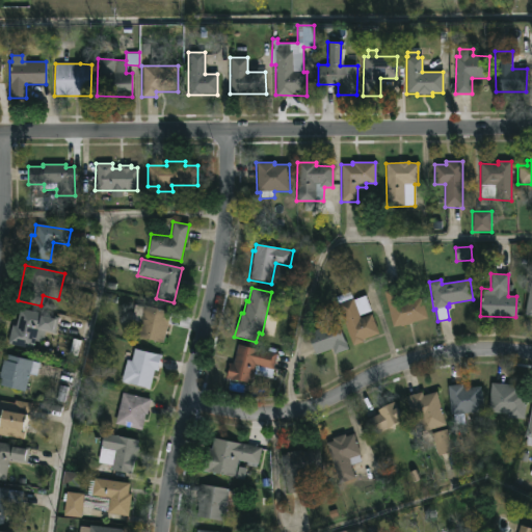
[(400,288),(404,302),(422,298),(428,321),(392,329),(383,292),(400,288)]
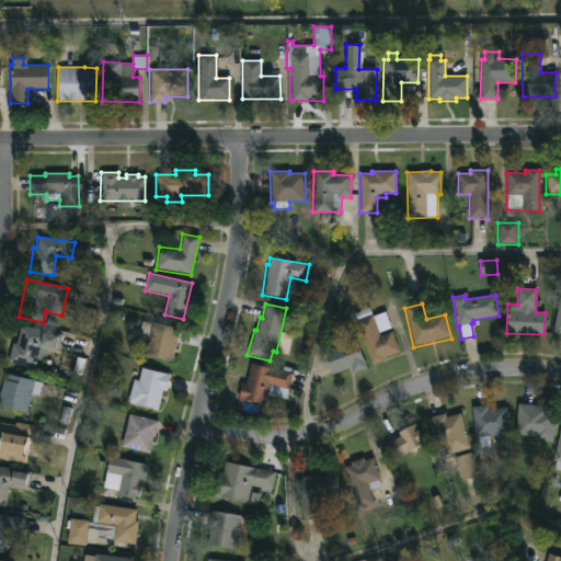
[(385,312),(390,329),(378,333),(379,335),(391,331),(399,352),(381,358),(384,362),(371,366),(356,321),(385,312)]
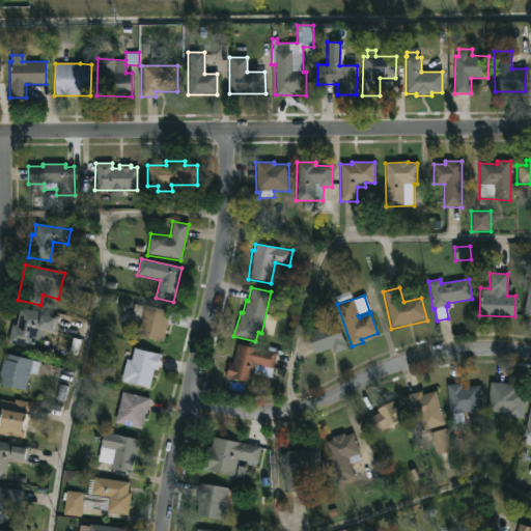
[(134,304),(143,307),(143,305),(170,312),(162,343),(135,337),(139,322),(130,319),(134,304)]
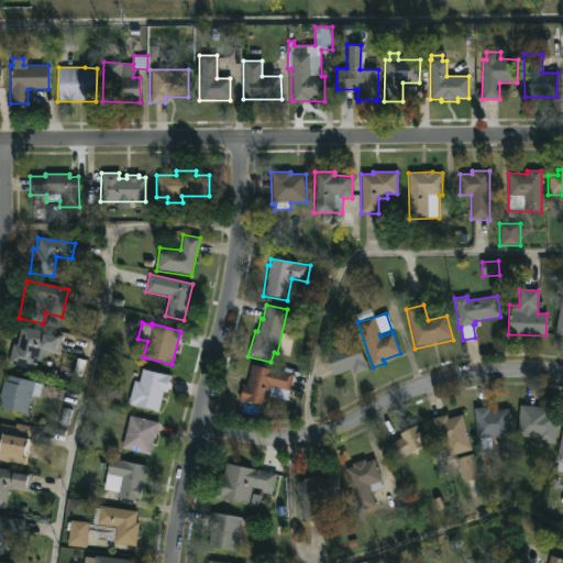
[(62,335),(57,353),(46,351),(44,363),(35,361),(33,370),(7,364),(11,344),(15,345),(20,327),(62,335)]
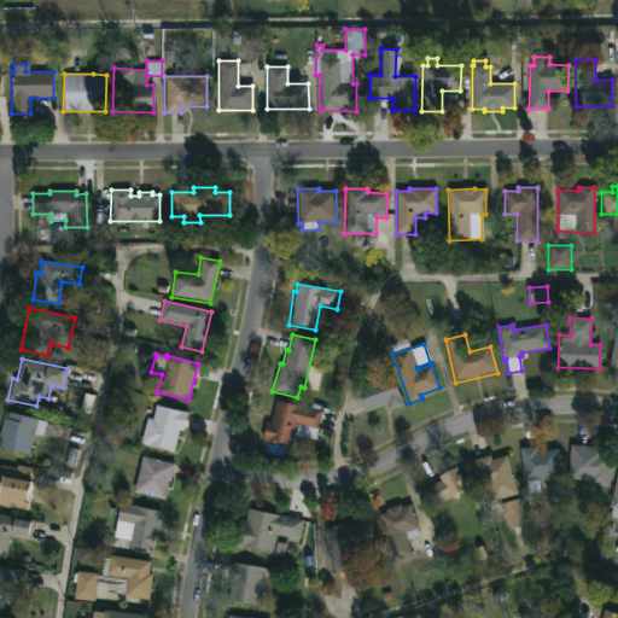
[(378,371),(380,378),(391,374),(403,407),(388,412),(386,406),(366,413),(356,388),(369,382),(367,375),(378,371)]
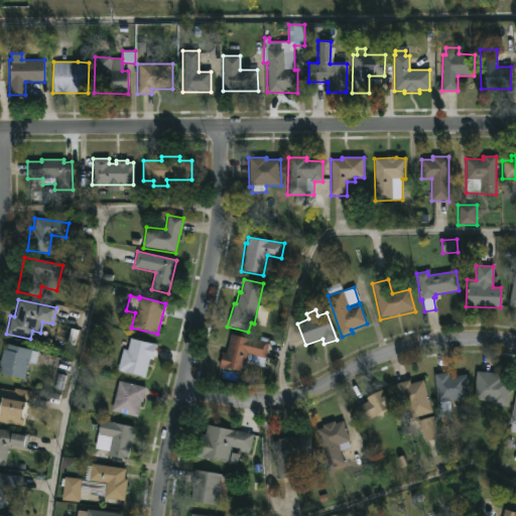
[(268,344),(262,369),(245,365),(243,373),(218,367),(222,353),(225,354),(230,334),(268,344)]
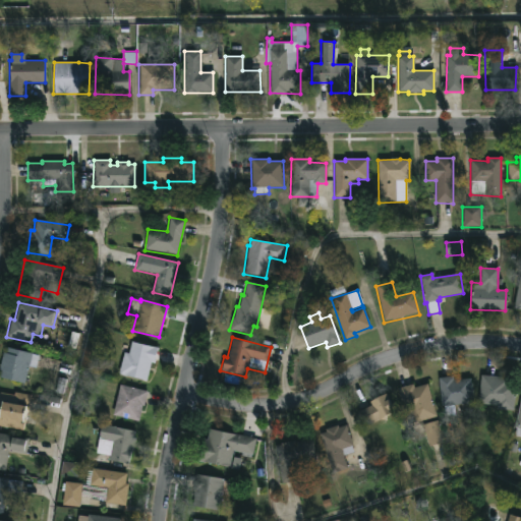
[(158,349),(154,363),(152,362),(146,383),(118,374),(124,352),(128,353),(131,342),(158,349)]
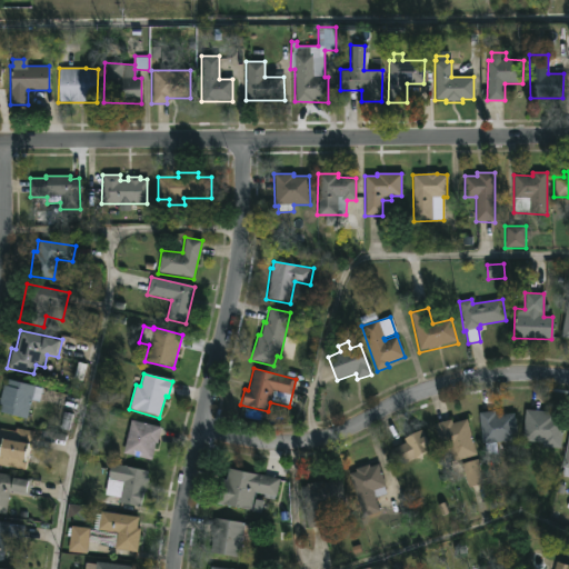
[(35,386),(42,389),(39,401),(31,399),(27,419),(0,412),(0,409),(1,406),(0,405),(0,395),(2,386),(6,386),(7,379),(35,386)]
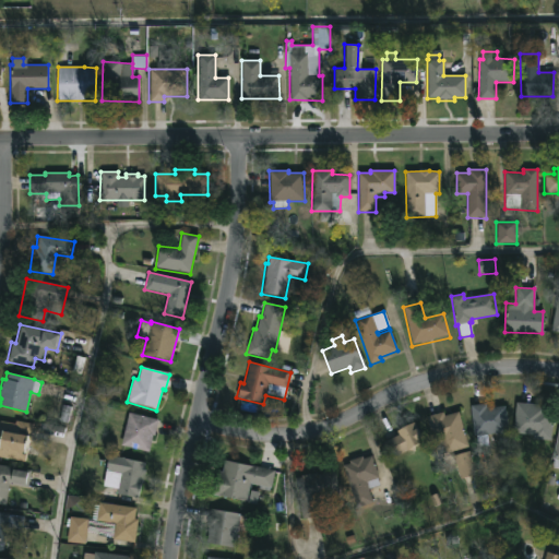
[(552,409),(550,442),(532,440),(533,436),(513,433),(515,403),(546,405),(546,409),(552,409)]
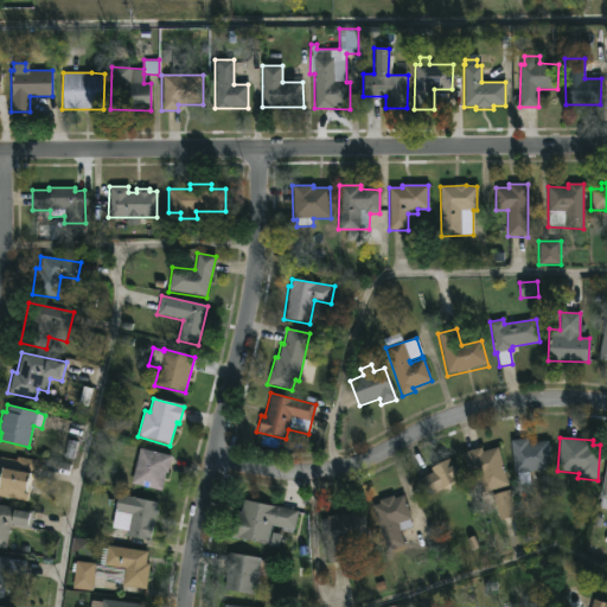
[(528,439),(528,442),(548,441),(550,470),(530,471),(530,483),(518,483),(518,472),(513,472),(511,440),(528,439)]
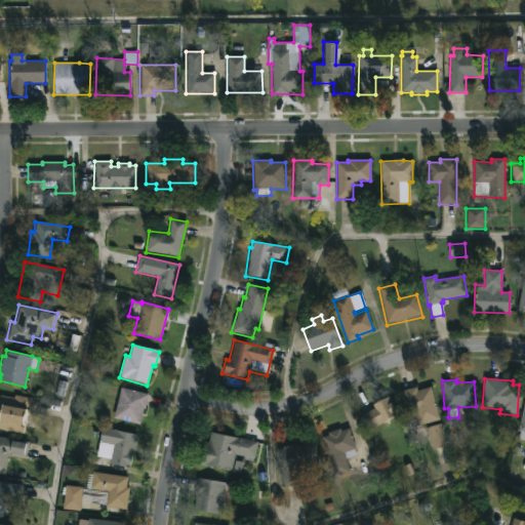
[(431,387),(440,420),(411,429),(400,391),(416,387),(417,390),(431,387)]
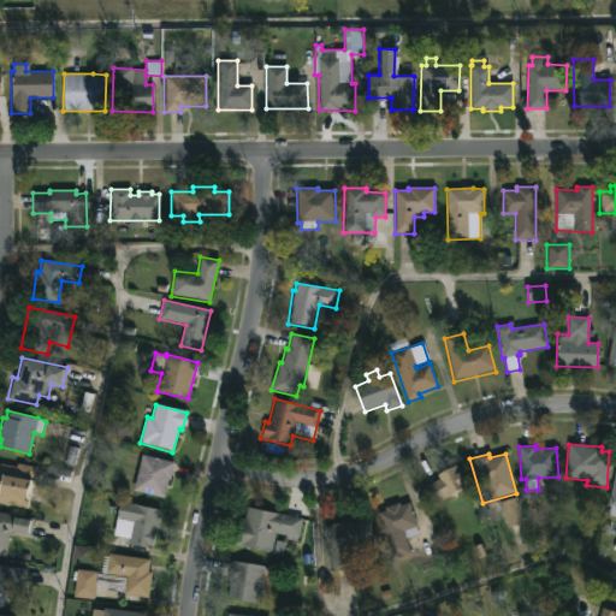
[(173,463),(163,499),(131,491),(141,455),(173,463)]
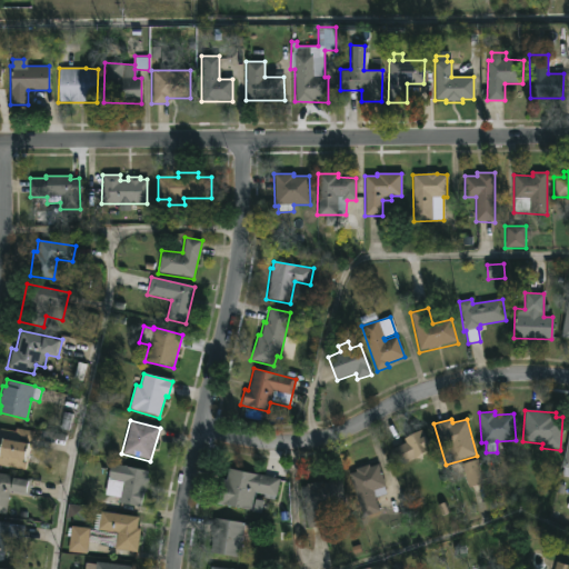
[(0,429),(15,432),(15,428),(33,432),(30,449),(23,447),(21,462),(27,463),(25,470),(0,465),(0,429)]
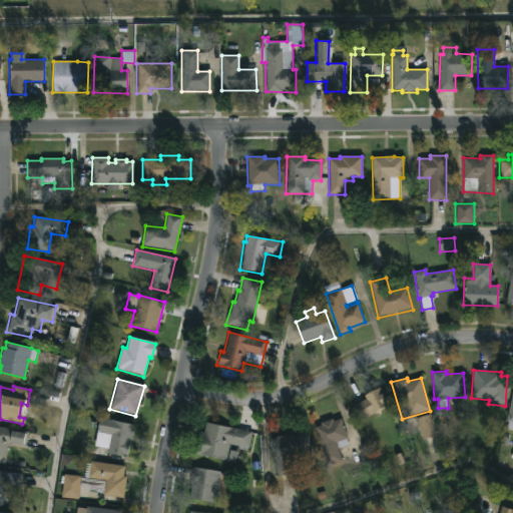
[(389,407),(359,420),(353,405),(366,400),(364,396),(381,388),(389,407)]
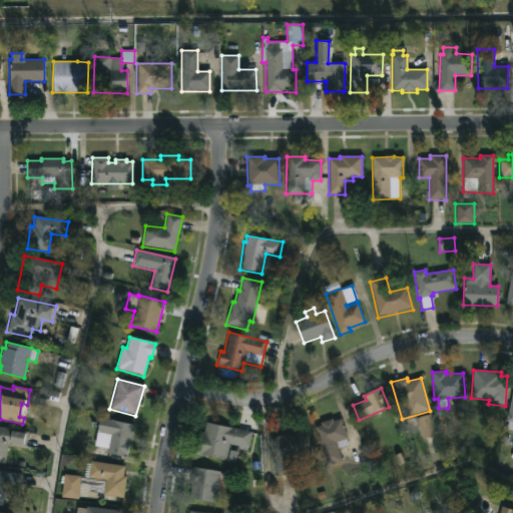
[(437,436),(422,440),(416,419),(432,415),(437,436)]
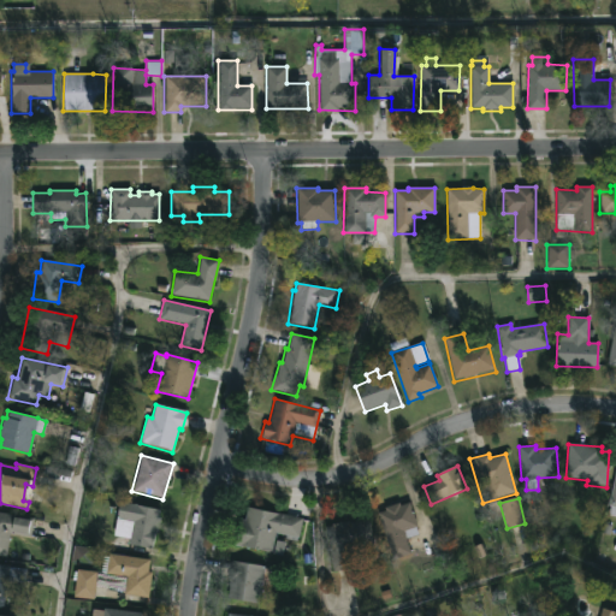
[(160,509),(152,550),(126,545),(131,522),(114,520),(118,502),(160,509)]
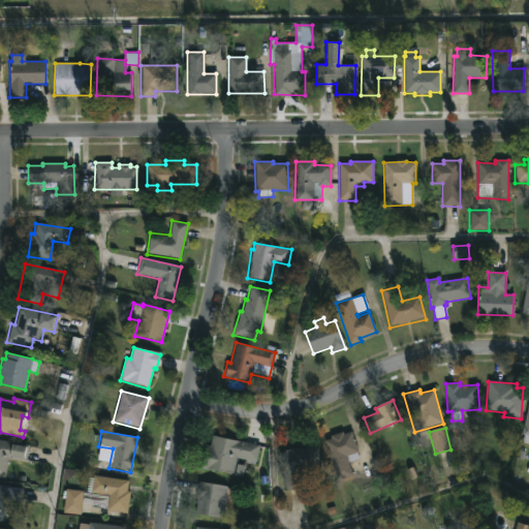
[(351,432),(360,460),(347,464),(349,470),(335,475),(323,441),(330,439),(330,436),(341,432),(342,435),(351,432)]
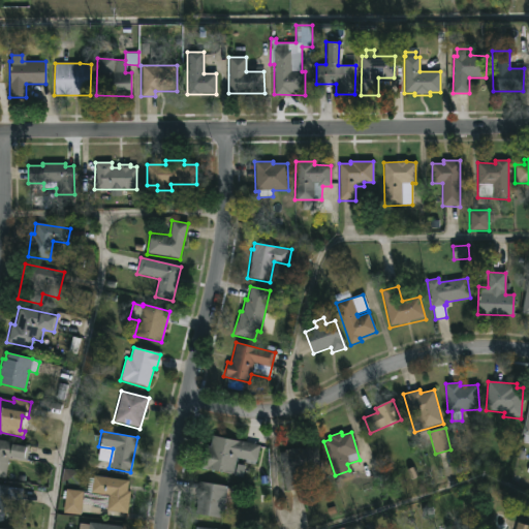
[(259,445),(255,463),(237,459),(232,475),(200,469),(206,445),(210,446),(212,436),(259,445)]
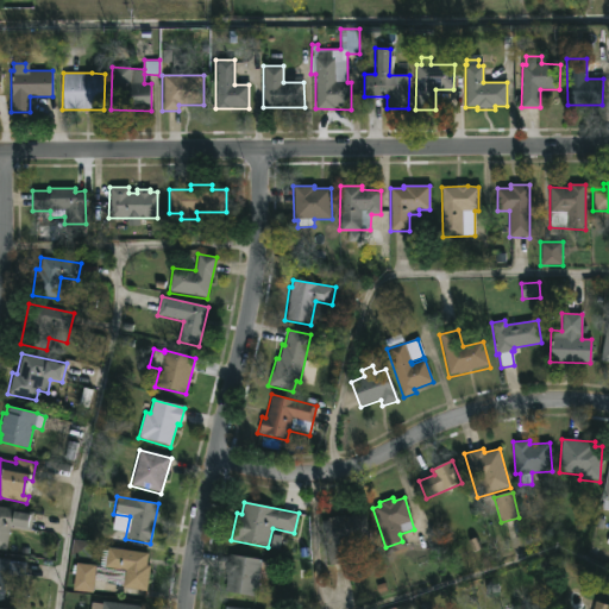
[(0,507),(32,513),(30,532),(8,528),(5,551),(0,550),(0,507)]
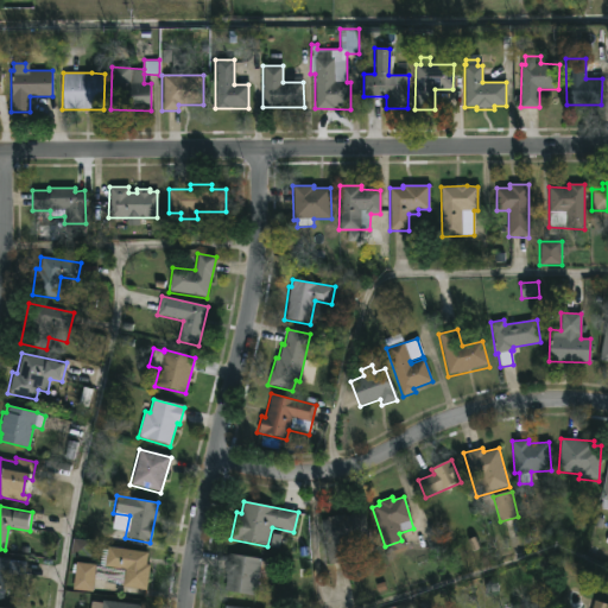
[(363,513),(367,533),(355,536),(358,550),(327,555),(321,520),(327,519),(327,518),(363,513)]
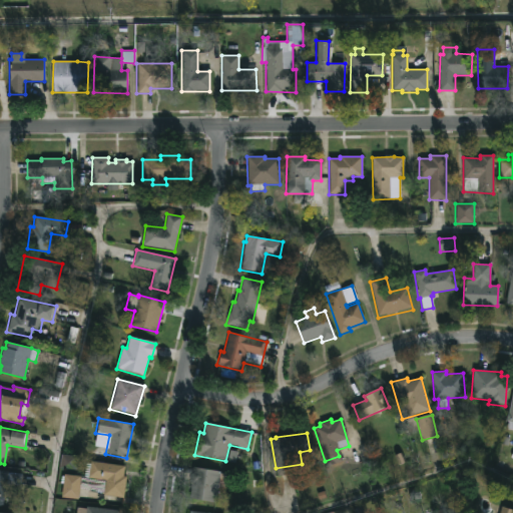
[(123,494),(123,500),(102,497),(105,481),(87,478),(89,461),(123,467),(121,476),(126,477),(123,494)]
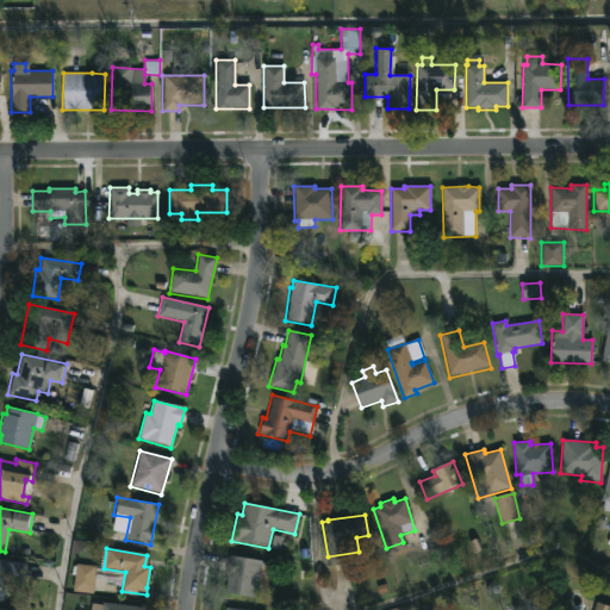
[(268,565),(266,580),(259,579),(255,599),(224,595),(228,555),(261,561),(261,564),(268,565)]
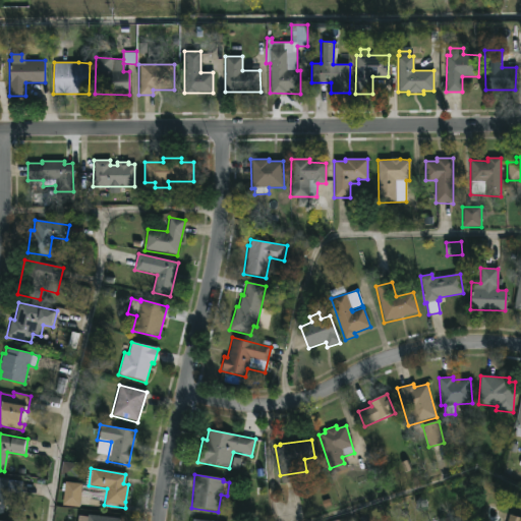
[(0,478),(21,482),(19,494),(6,491),(2,516),(0,515),(0,478)]
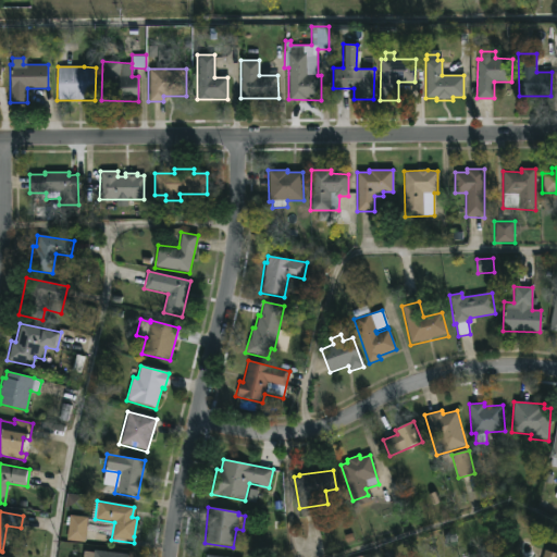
[(87,517),(85,543),(65,541),(66,539),(61,539),(62,532),(66,532),(69,515),(87,517)]
